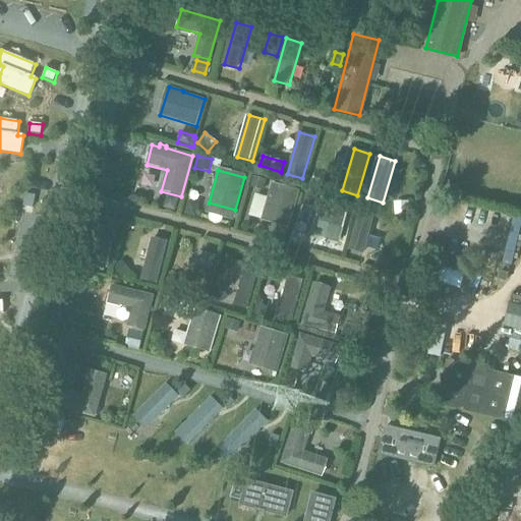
[(315,174),(307,184),(319,193),(327,183),(315,174)]
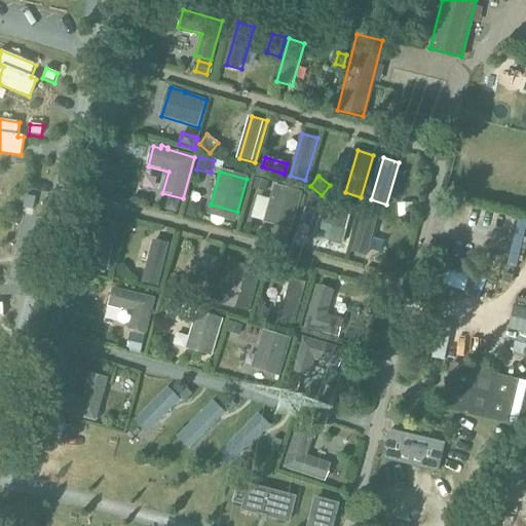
[(252,189),(266,193),(269,182),(255,178),(252,189)]
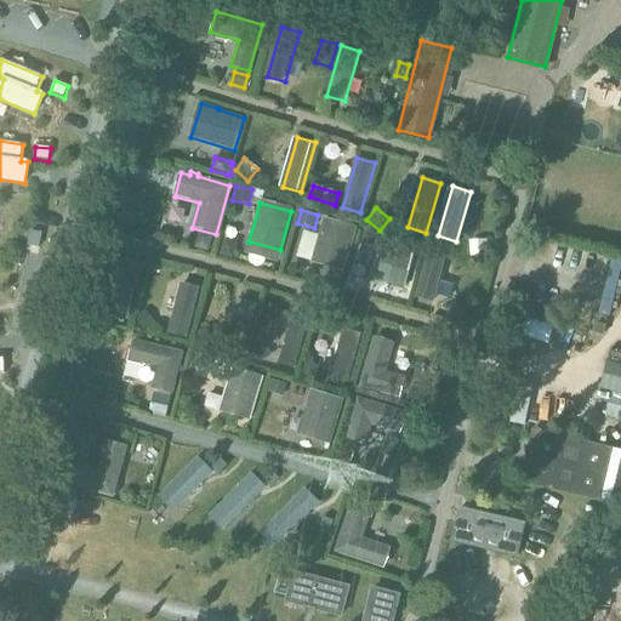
[(324,218),(311,263),(345,273),(358,228),(324,218)]
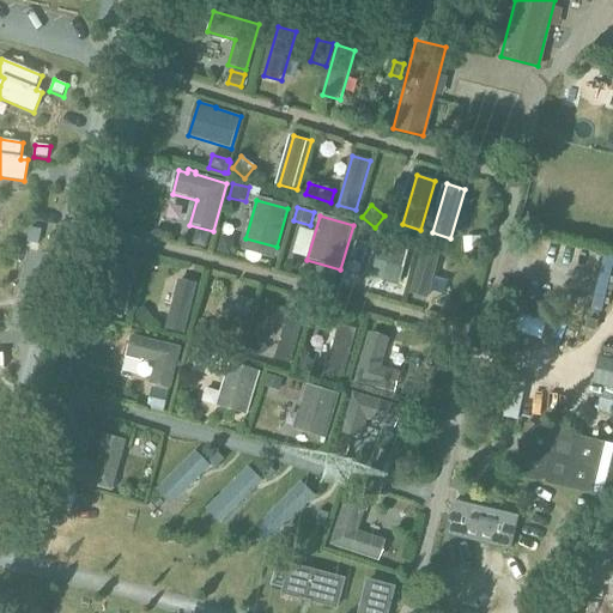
[(375,230),(359,226),(356,240),(371,244),(375,230)]
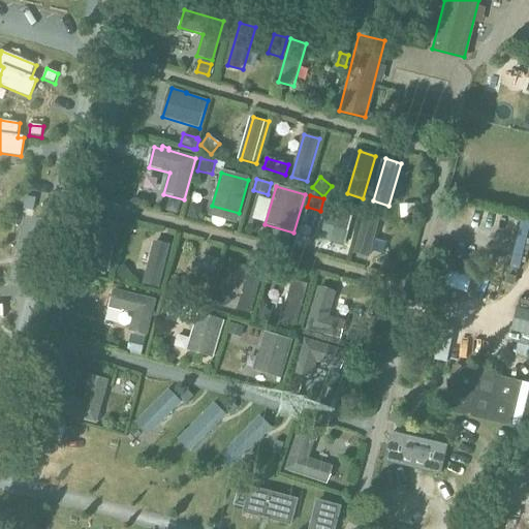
[(36,198),(27,196),(24,209),(33,211),(36,198)]
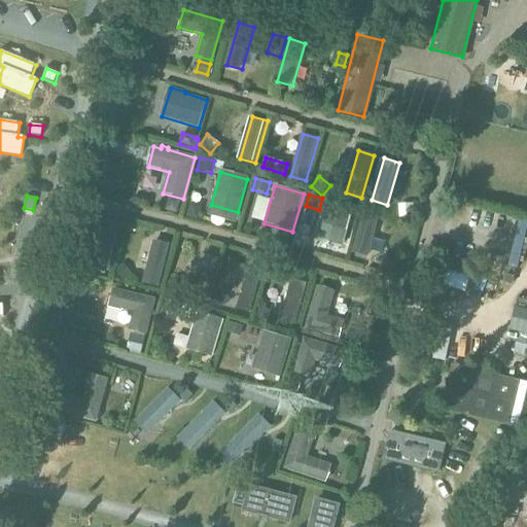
[(170,197),(166,210),(177,214),(181,200),(170,197)]
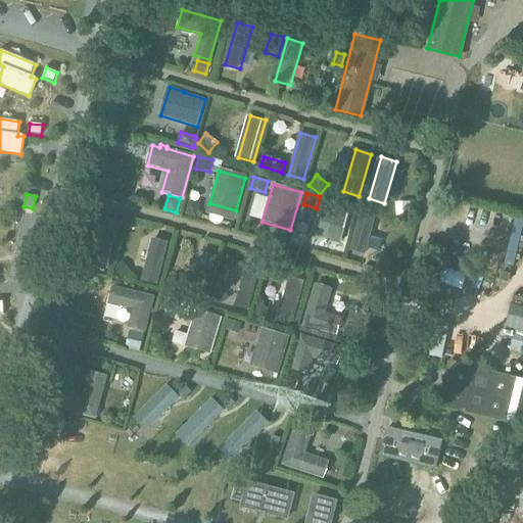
[(322,195),(310,237),(341,245),(352,203),(322,195)]
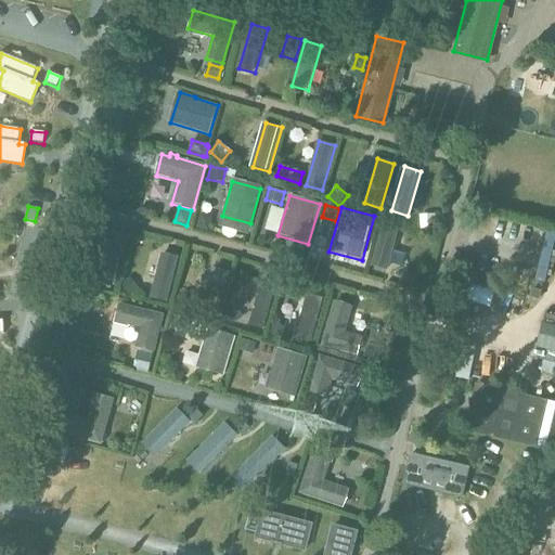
[(199,214),(195,228),(208,232),(213,217),(199,214)]
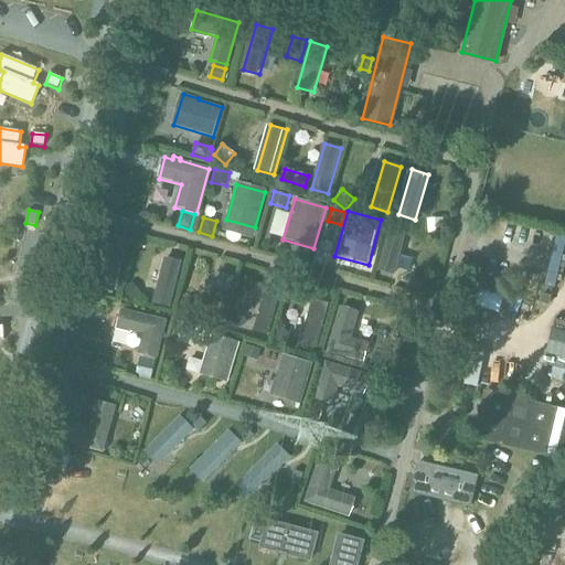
[(428,233),(444,232),(443,219),(427,221),(428,233)]
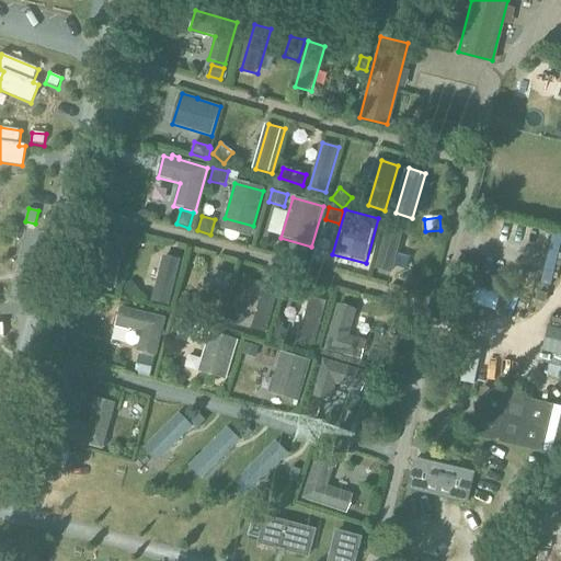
[(378,268),(393,273),(407,228),(390,224),(378,268)]
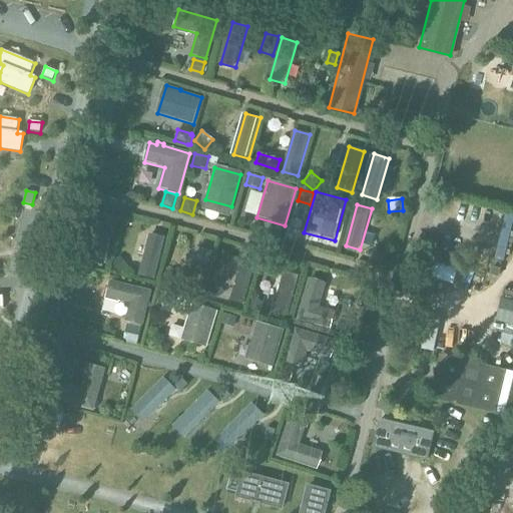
[(149,234),(137,276),(152,280),(164,238),(149,234)]
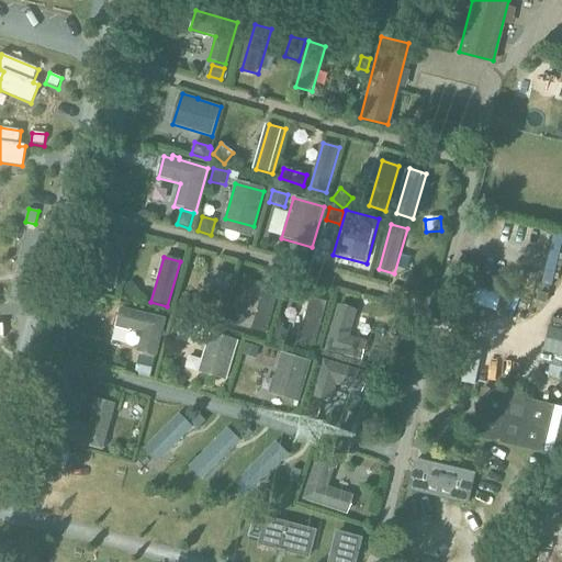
[(215,272),(203,317),(220,322),(232,277),(215,272)]
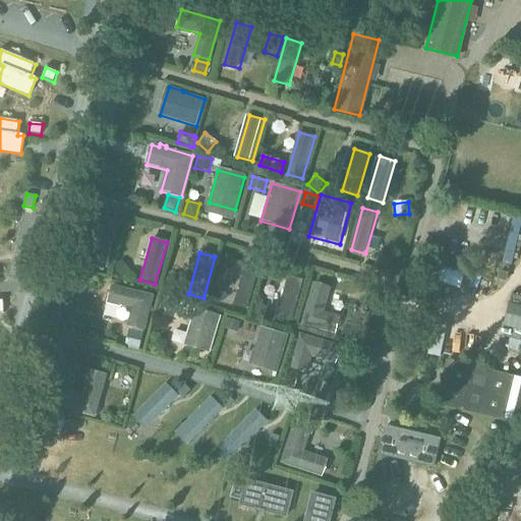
[(381,257),(379,269),(389,271),(391,259),(381,257)]
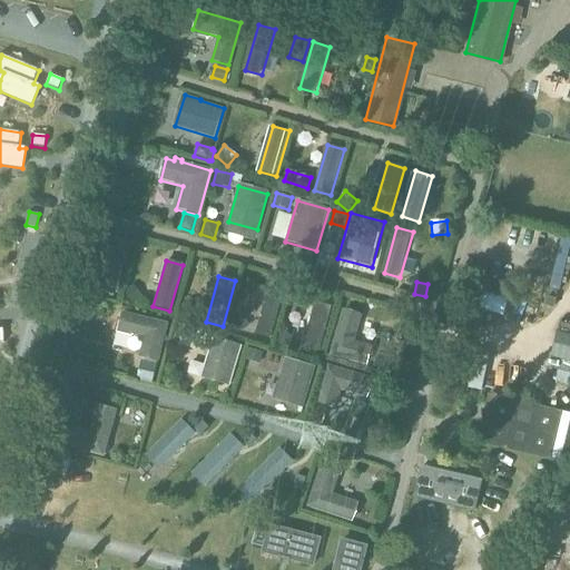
[(133,285),(124,293),(134,305),(144,297),(133,285)]
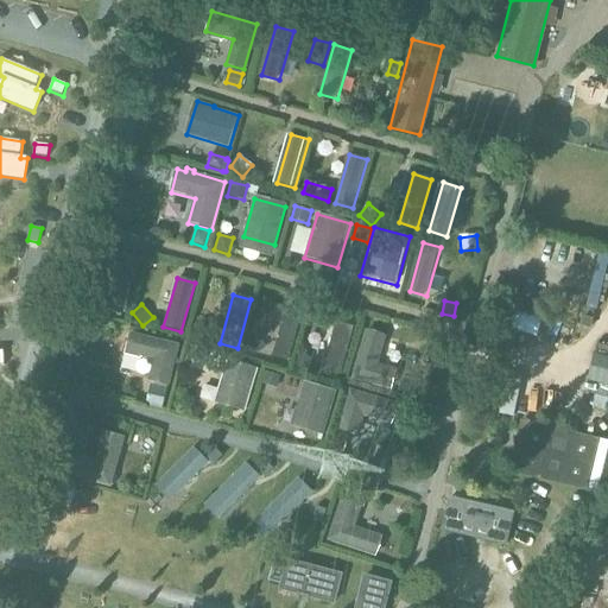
[(284,309),(270,358),(287,362),(302,314),(284,309)]
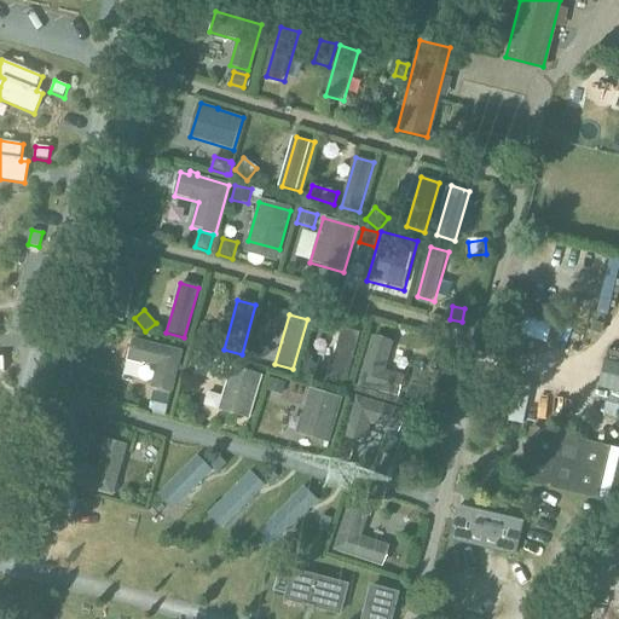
[(590,317),(588,325),(596,328),(599,319),(590,317)]
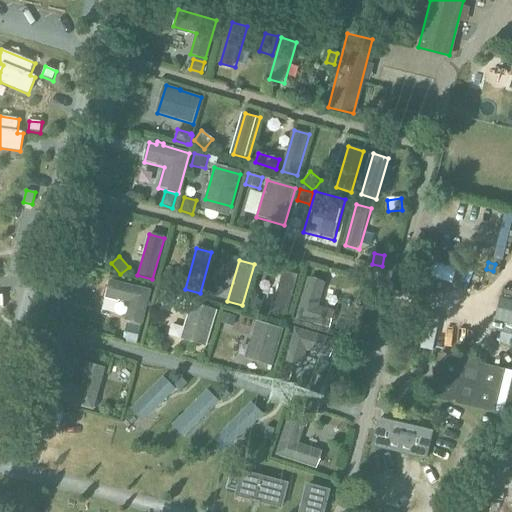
[(171,268),(162,275),(171,286),(180,279),(171,268)]
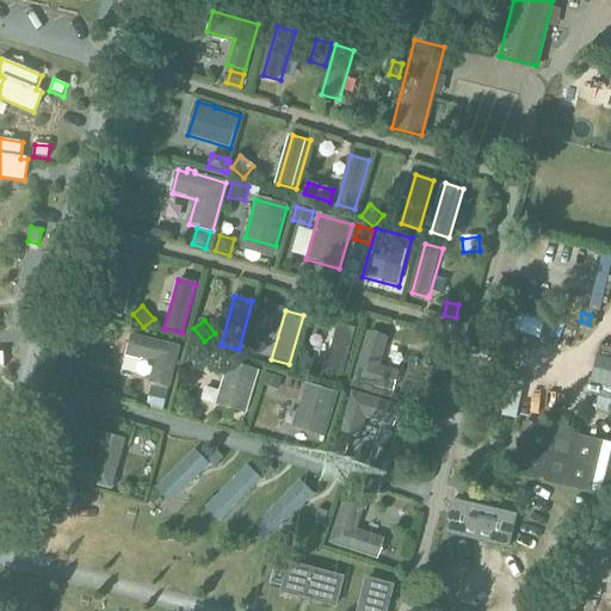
[(327,374),(345,378),(359,329),(341,325),(327,374)]
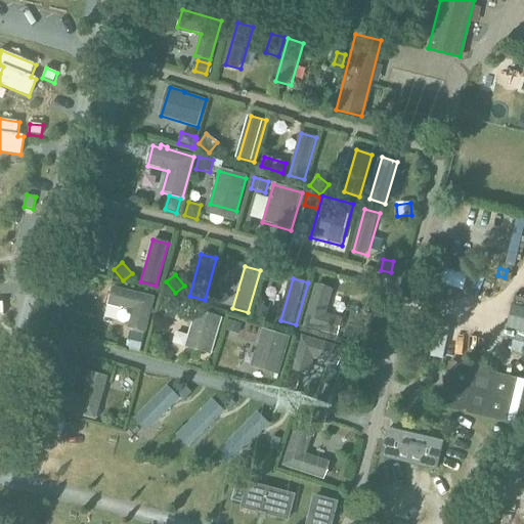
[(111,287),(105,306),(120,310),(120,309),(125,310),(125,313),(126,315),(129,316),(126,330),(144,334),(154,298),(111,287)]
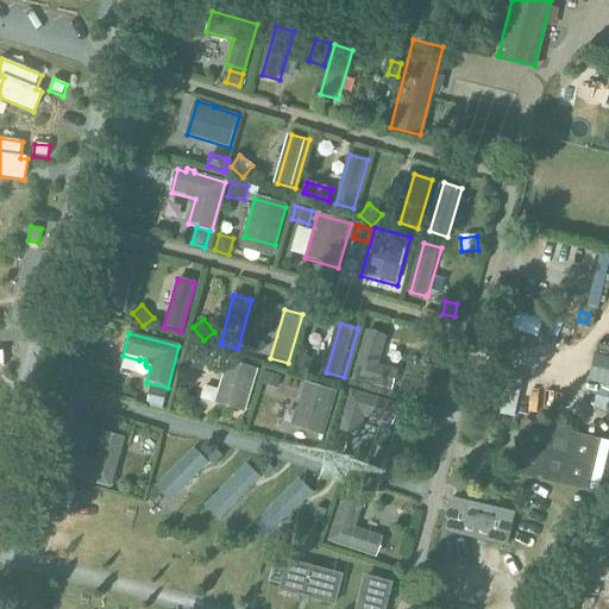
[(387,339),(365,333),(351,380),(393,391),(399,370),(380,365),(387,339)]
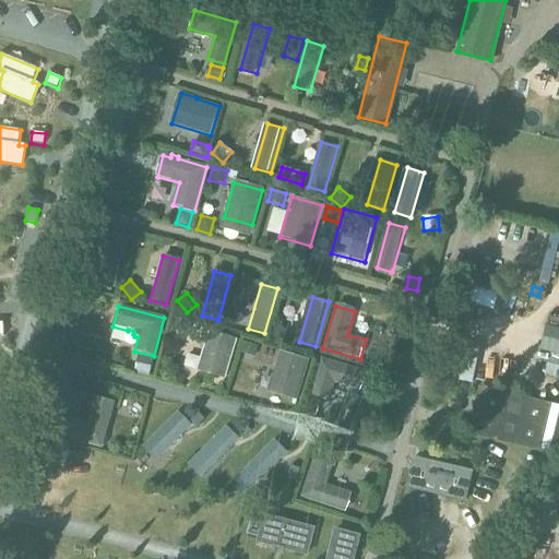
[(237,307),(226,313),(234,326),(245,320),(237,307)]
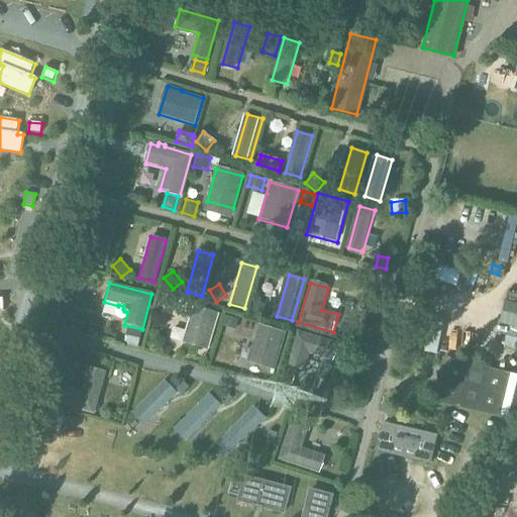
[(163,312),(176,312),(176,295),(163,295),(163,312)]
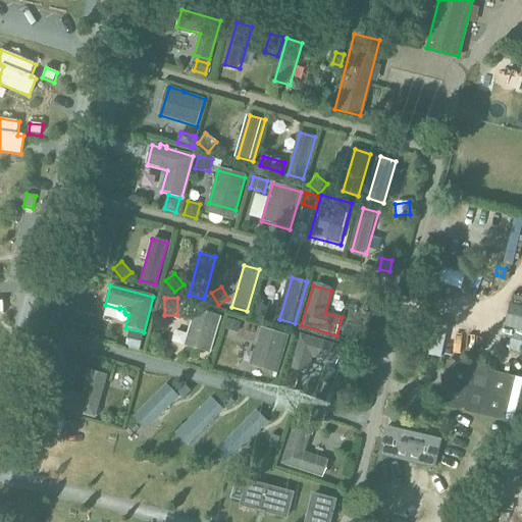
[(269,314),(260,302),(251,310),(260,321),(269,314)]
